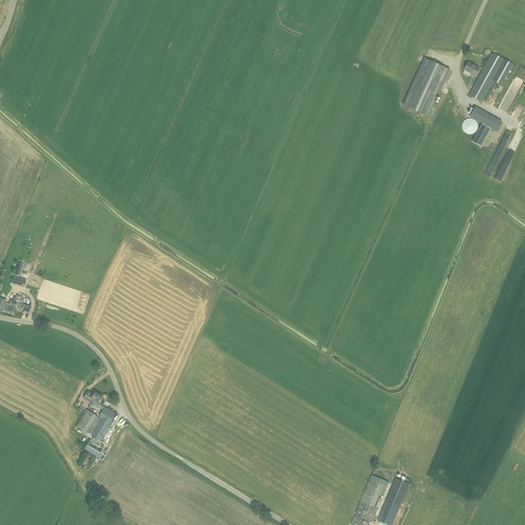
[(481,103),(489,87),(491,87),(493,82),(493,81),(500,85),(513,65),(492,52),(468,96),(471,98),(472,97),(481,103)]
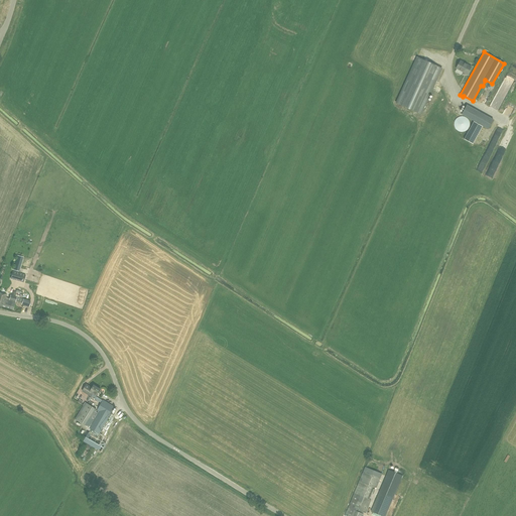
[(441,69),(416,58),(398,106),(422,115),(441,69)]
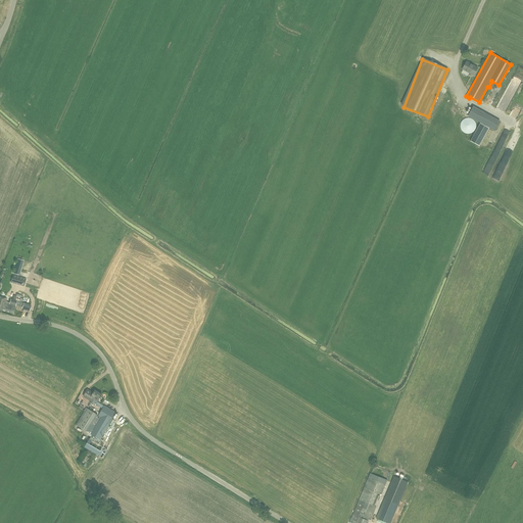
[(462,69),(474,76),(478,67),(467,61),(462,69)]
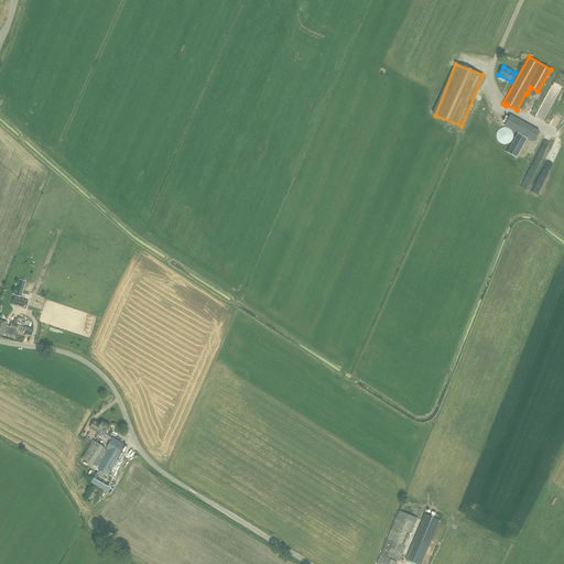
[(539,130),(510,115),(505,123),(533,140),(539,130)]
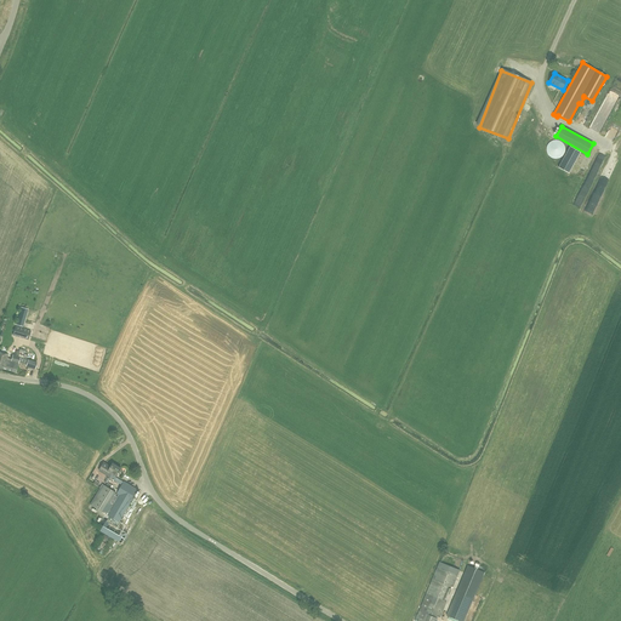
[(570,146),(558,167),(569,172),(581,152),(570,146)]
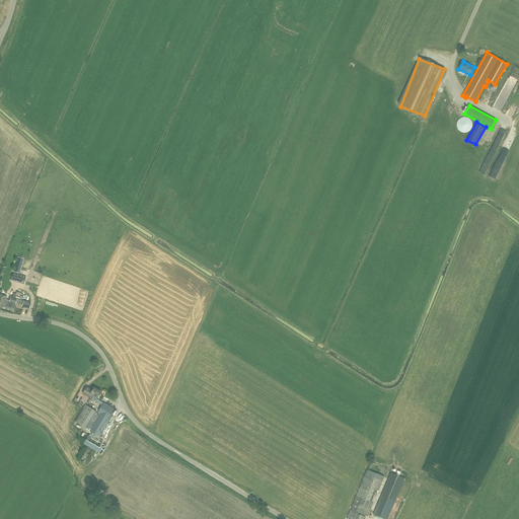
[(17,273),(22,258),(17,256),(13,272),(17,273)]
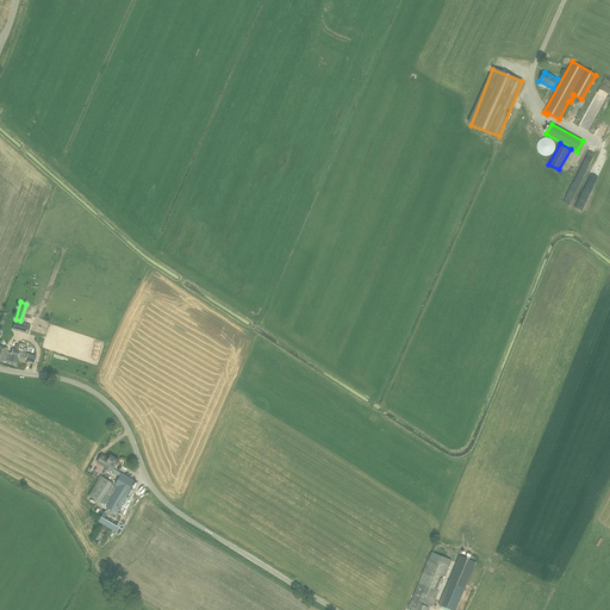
[(30,325),(16,321),(13,330),(27,334),(30,325)]
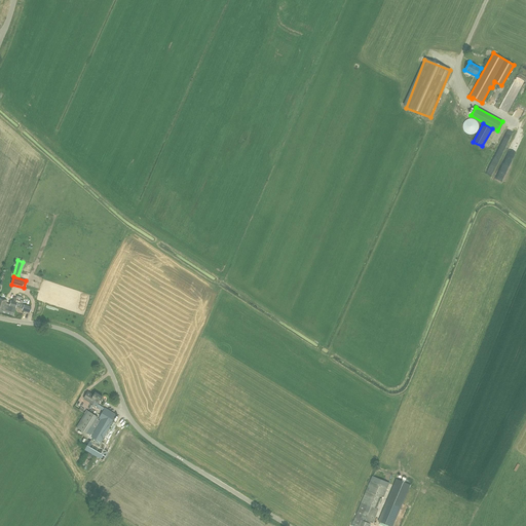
[(3,307),(1,312),(13,315),(16,303),(15,302),(16,298),(13,297),(11,301),(10,301),(9,306),(8,305),(7,308),(3,307)]
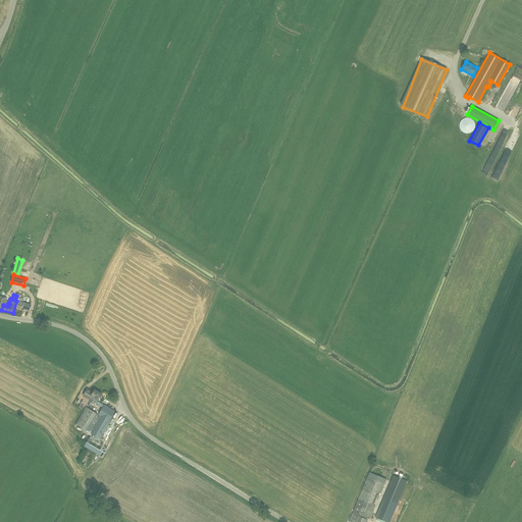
[(97,401),(98,400),(102,394),(95,389),(93,393),(88,388),(84,396),(93,402),(100,406),(101,404),(97,401)]
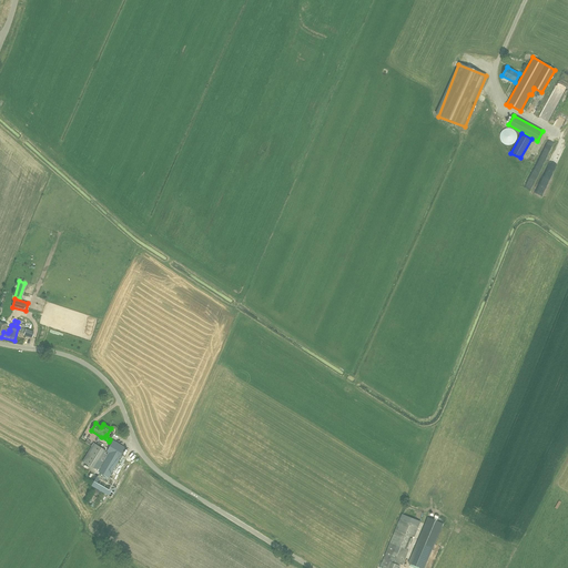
[(125,448),(114,442),(113,440),(107,452),(100,447),(97,445),(94,443),(83,460),(109,477),(125,448)]
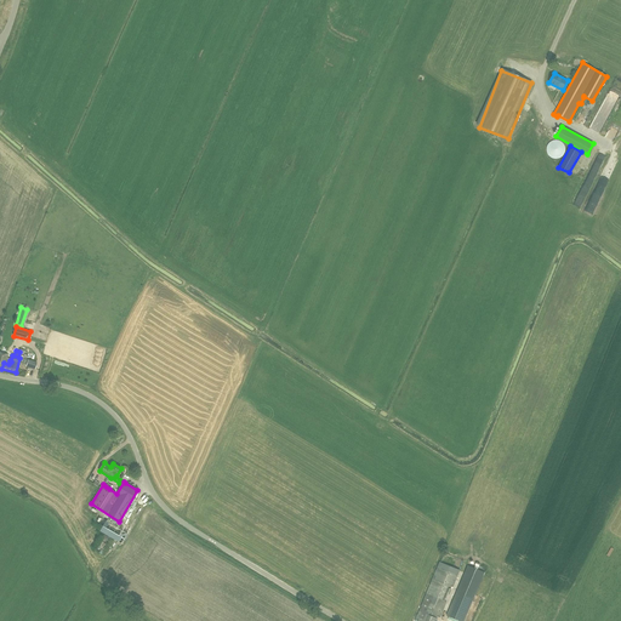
[(419,620),(417,620),(434,620),(437,616),(440,617),(446,602),(443,600),(449,586),(453,587),(457,575),(460,570),(439,562),(438,567),(419,615),(417,614),(416,619),(419,620)]
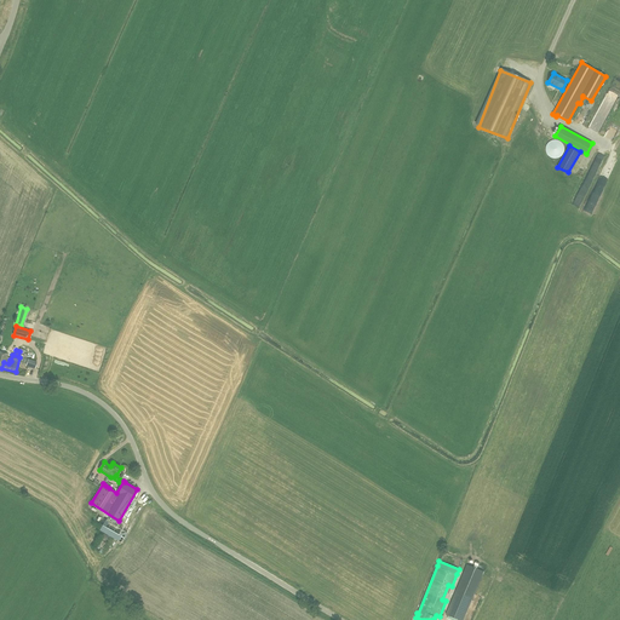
[(458,619),(460,619),(480,574),(465,568),(446,615),(458,619)]
